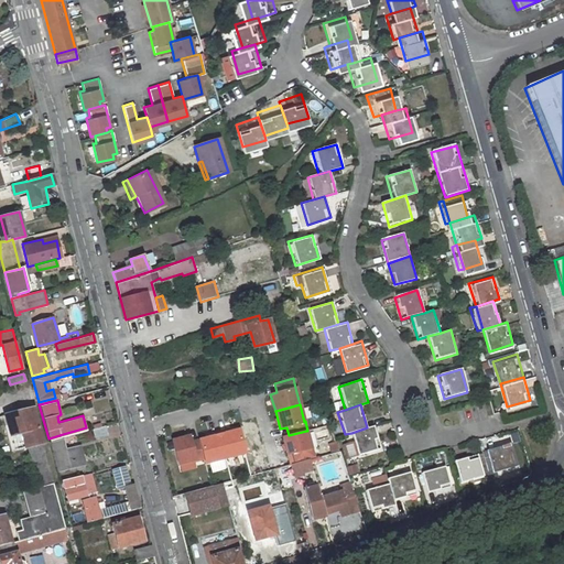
[(26,446),(42,442),(43,442),(33,405),(0,414),(0,418),(6,416),(14,449),(26,446)]
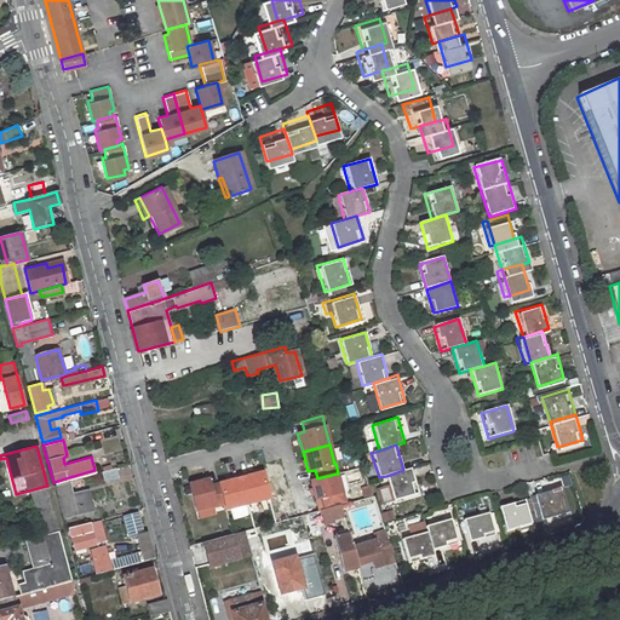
[(120,478),(118,466),(103,471),(107,482),(120,478)]
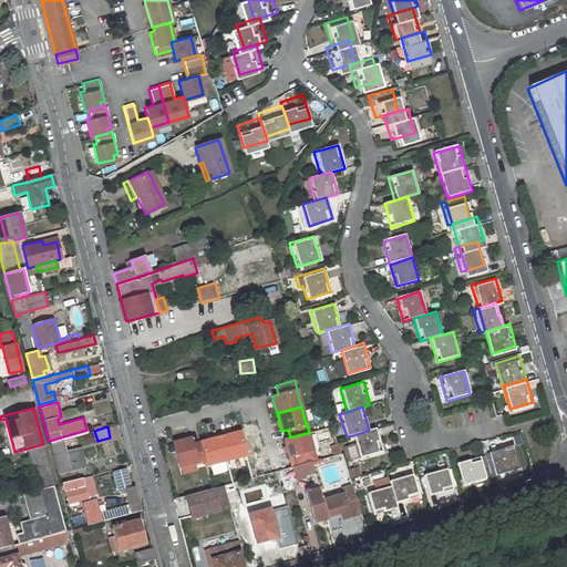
[(369,430),(353,435),(357,446),(360,457),(383,451),(377,428),(369,430)]
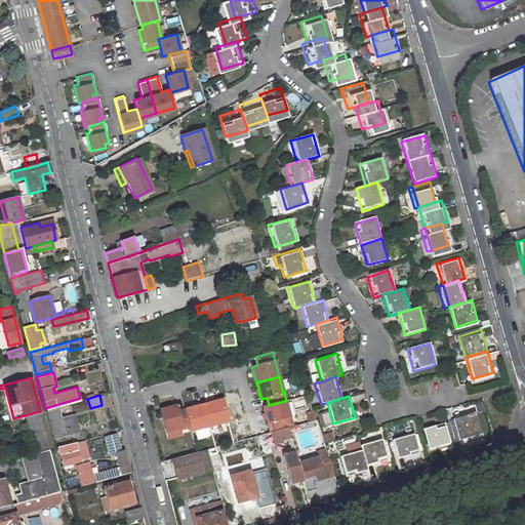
[(202,401),(209,426),(228,421),(221,399),(211,402),(211,399),(202,401)]
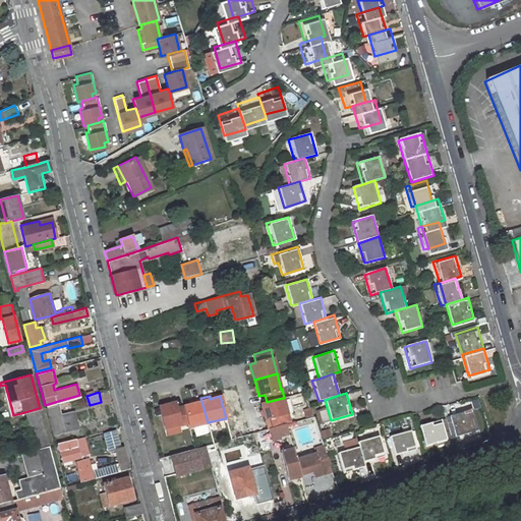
[(188,423),(189,427),(208,422),(200,398),(192,400),(193,403),(183,406),(188,423)]
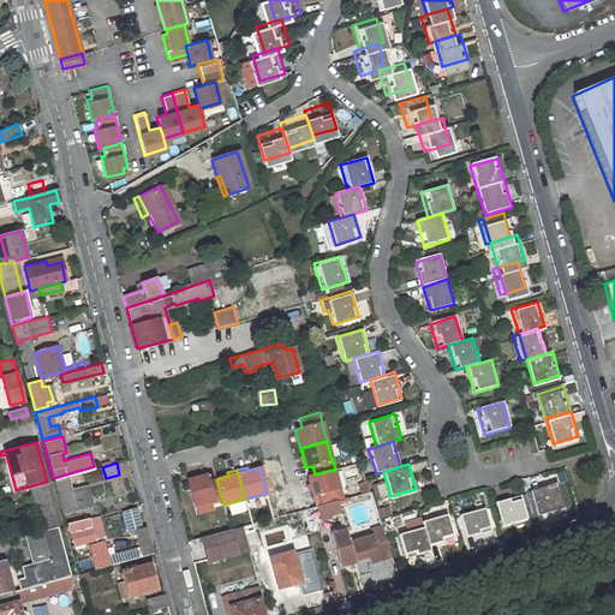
[(315,475),(308,477),(314,495),(320,494),(323,505),(338,500),(344,499),(340,488),(339,488),(334,470),(315,475)]
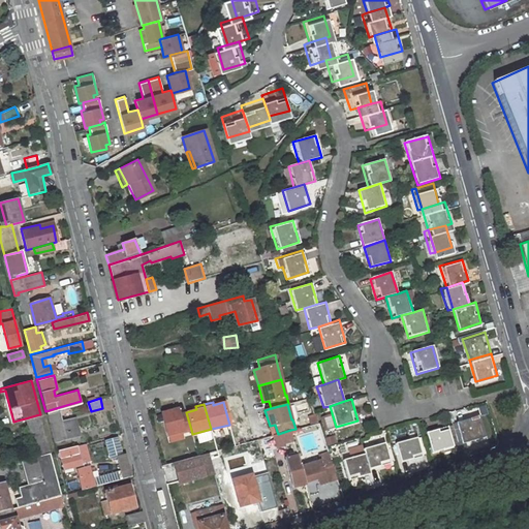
[(191,430),(186,412),(179,414),(178,408),(161,412),(166,435),(183,431),(183,432),(191,430)]
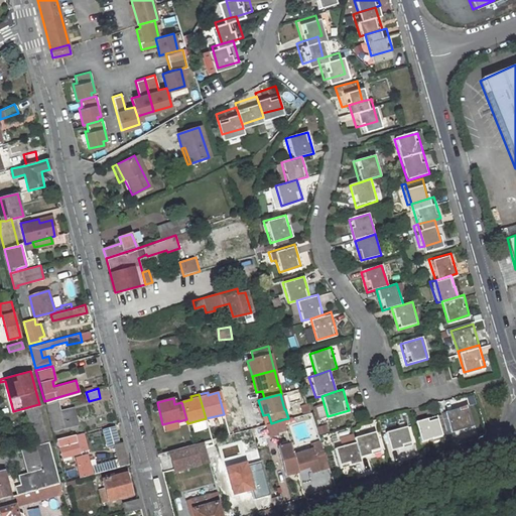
[(58,402),(47,405),(54,429),(79,422),(75,407),(60,411),(58,402)]
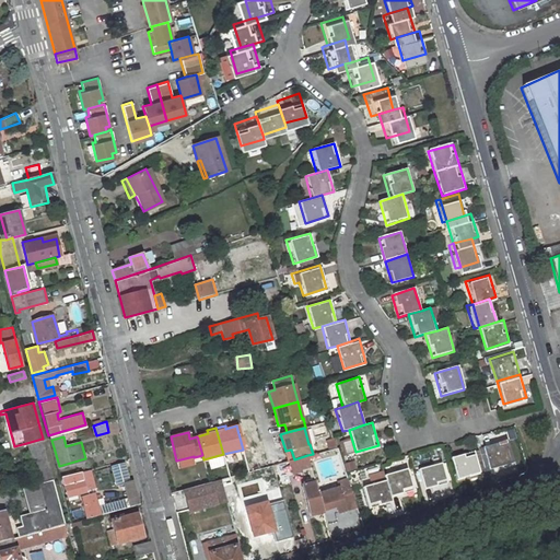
[(513,461),(506,438),(483,443),(490,467),(513,461)]
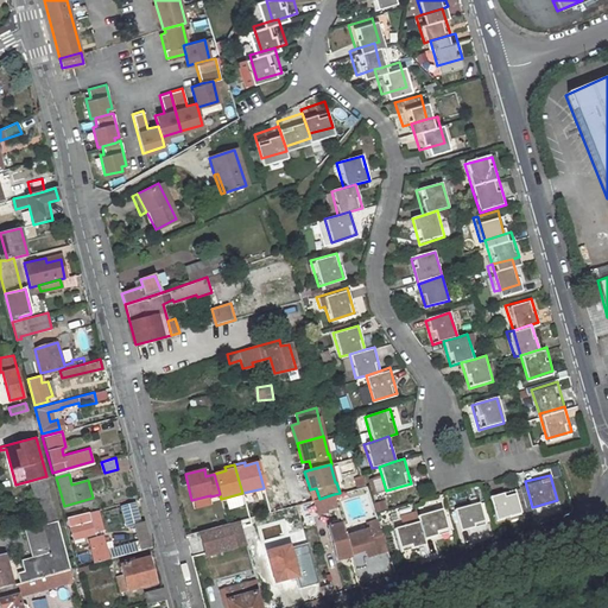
[(29,481),(40,524),(57,519),(45,476),(29,481)]
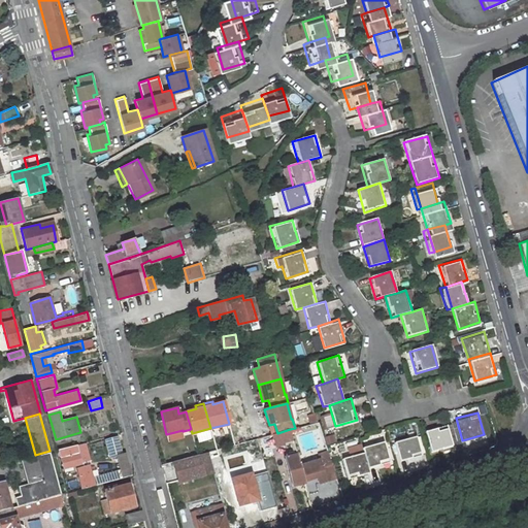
[(335,426),(332,416),(323,418),(326,429),(335,426)]
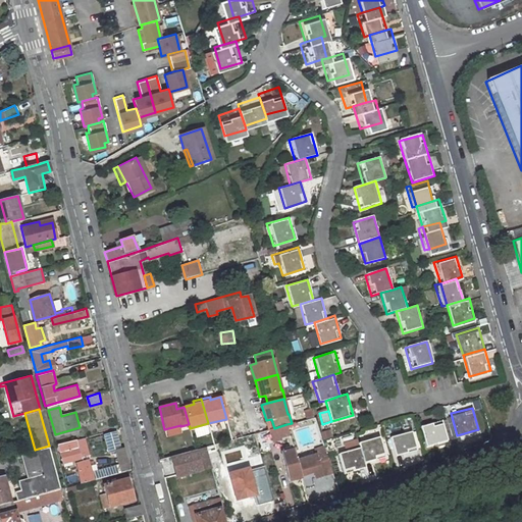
[(447,440),(440,418),(420,424),(426,447),(447,440)]
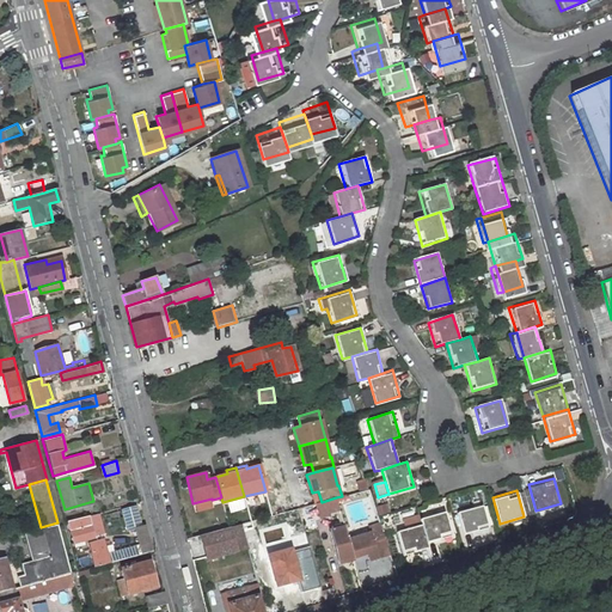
[(322,502),(319,502),(316,503),(319,516),(338,510),(336,497),(322,502)]
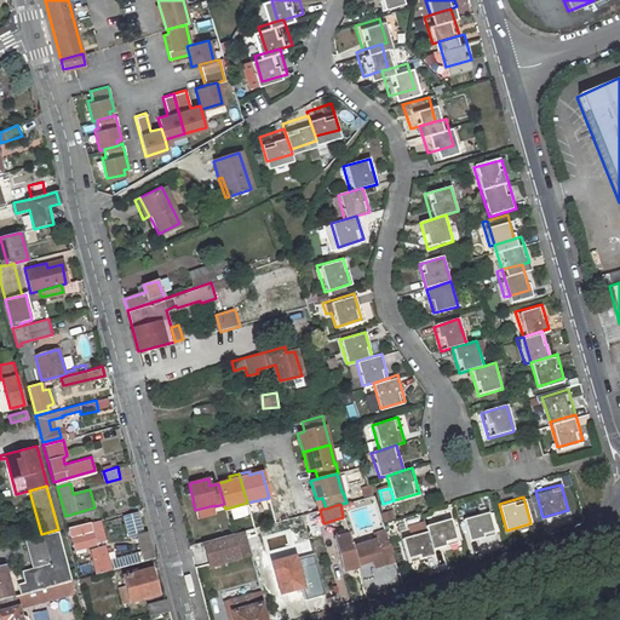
[(464,517),(471,543),(495,537),(488,510),(464,517)]
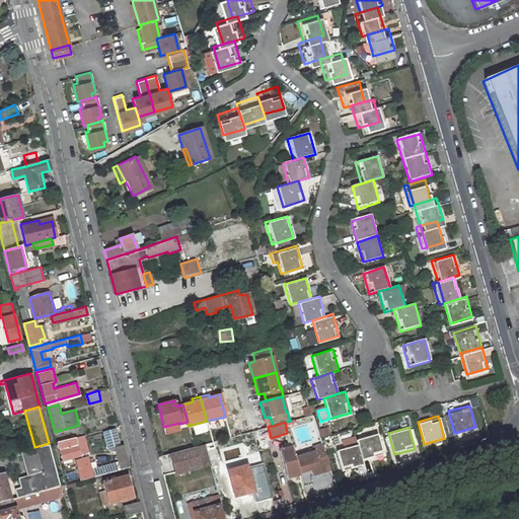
[(104,432),(108,449),(120,446),(115,430),(104,432)]
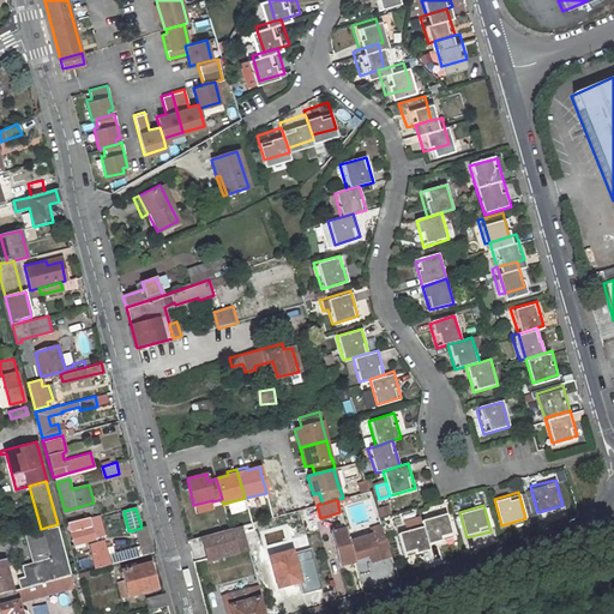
[(421,518),(422,524),(428,545),(452,537),(444,511),(421,518)]
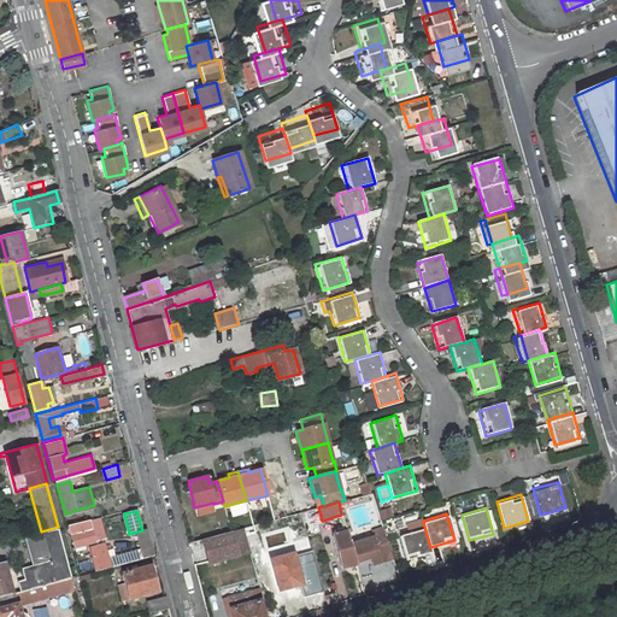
[(98,517),(89,518),(95,541),(104,539),(98,517)]
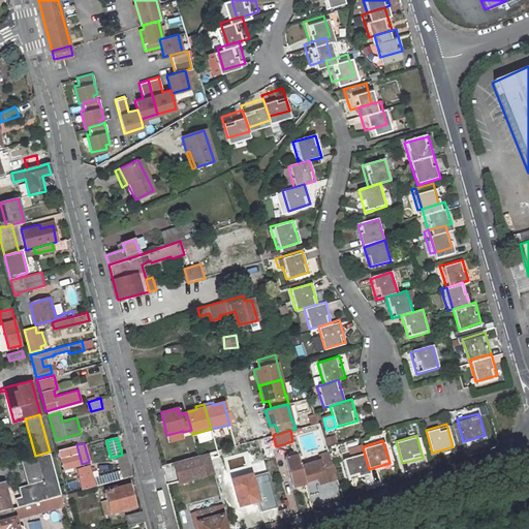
[(460,444),(463,459),(471,457),(469,443),(460,444)]
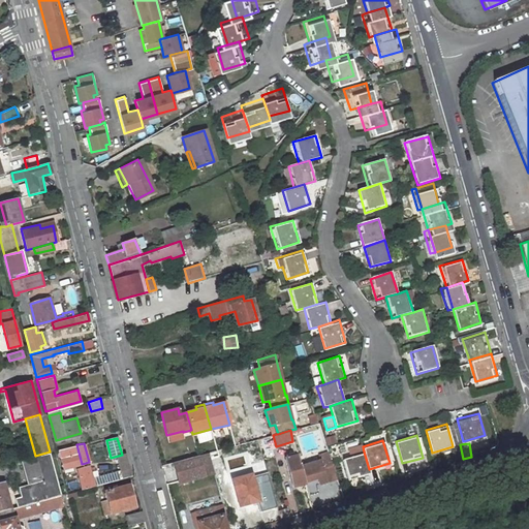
[(82,464),(76,444),(58,449),(63,468),(82,464)]
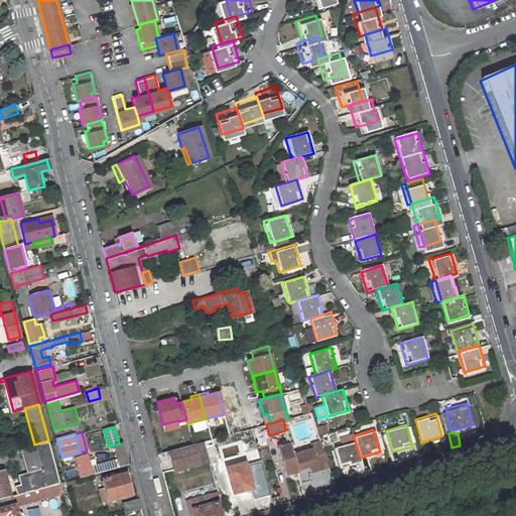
[(281,442),(282,446),(277,447),(284,475),(297,472),(292,454),(288,440),(281,442)]
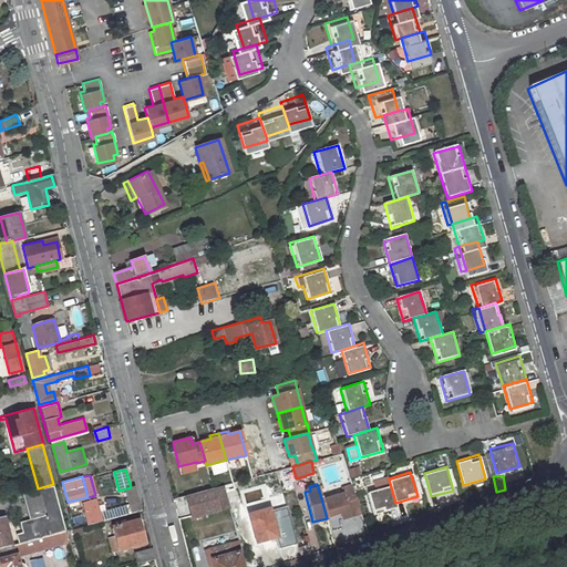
[(390,484),(367,491),(373,516),(398,508),(395,503),(390,484)]
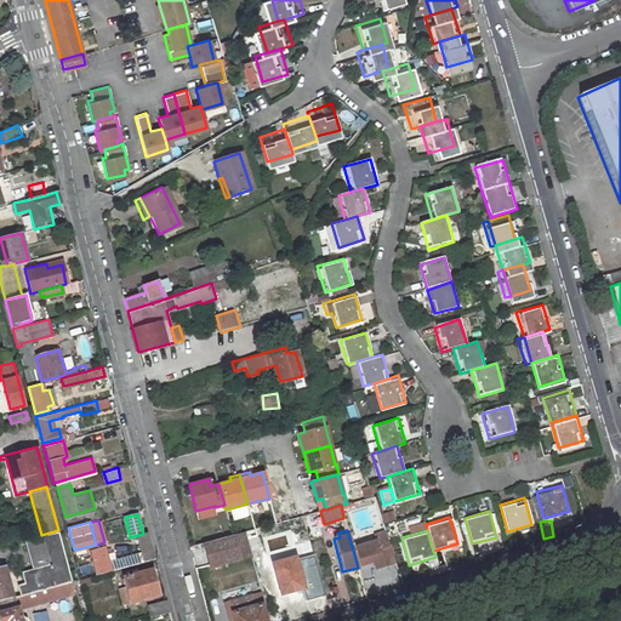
[(245,531),(204,542),(210,565),(251,554),(250,550),(245,531)]
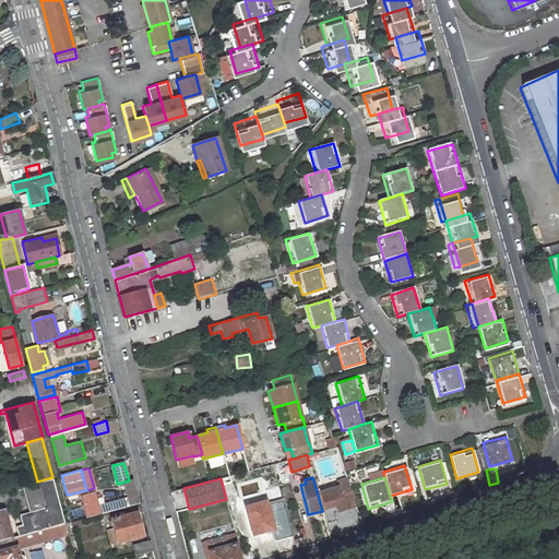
[(337,486),(317,491),(322,511),(325,523),(334,521),(332,513),(356,506),(346,478),(336,480),(337,486)]
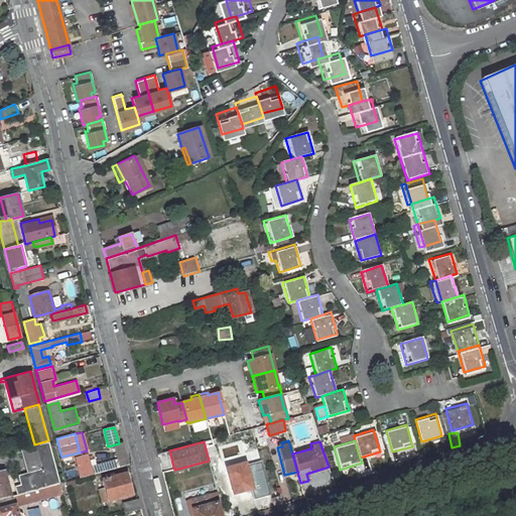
[(45,485),(58,481),(48,443),(36,446),(41,469),(18,475),(20,483),(14,485),(16,494),(46,486),(45,485)]
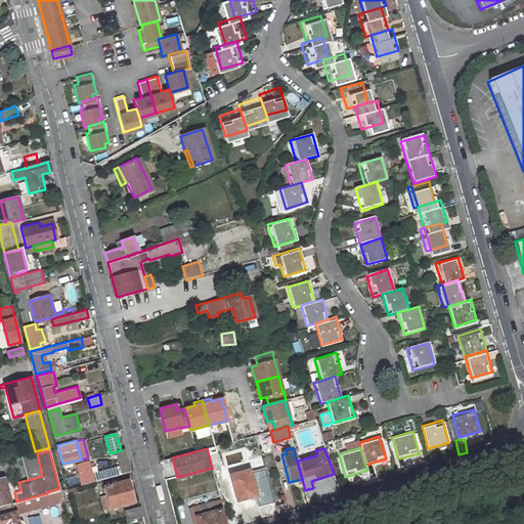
[(118,466),(91,473),(88,462),(77,465),(82,484),(120,474),(118,466)]
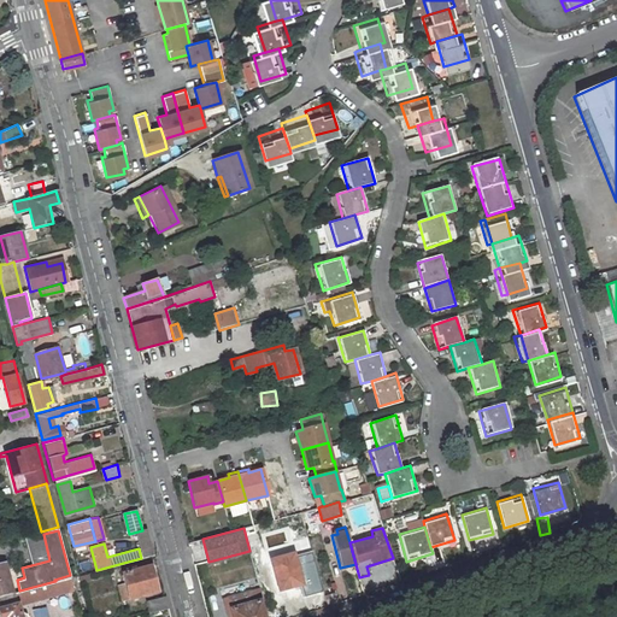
[(248,546),(251,554),(253,554),(257,570),(265,568),(260,545),(253,546),(252,545),(248,546)]
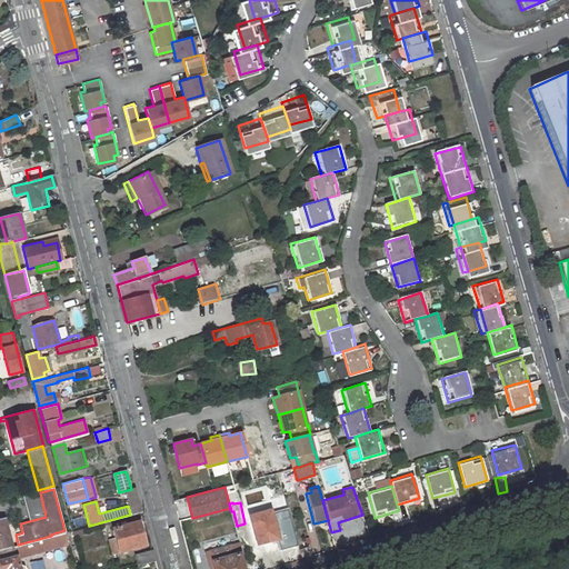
[(0,549),(11,547),(3,517),(0,518),(0,549)]
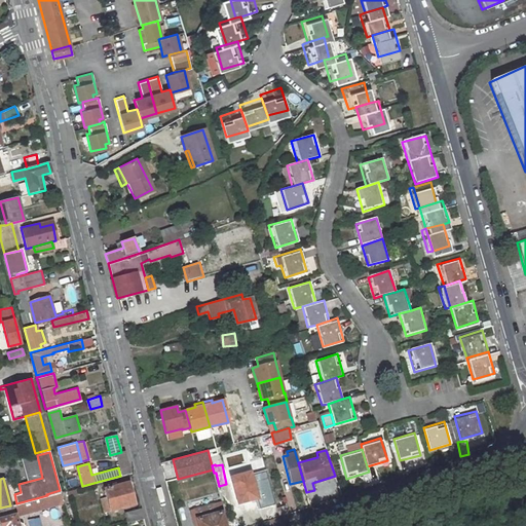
[(109,487),(106,488),(108,496),(112,510),(134,504),(128,482),(112,486),(111,484),(109,485),(109,487)]
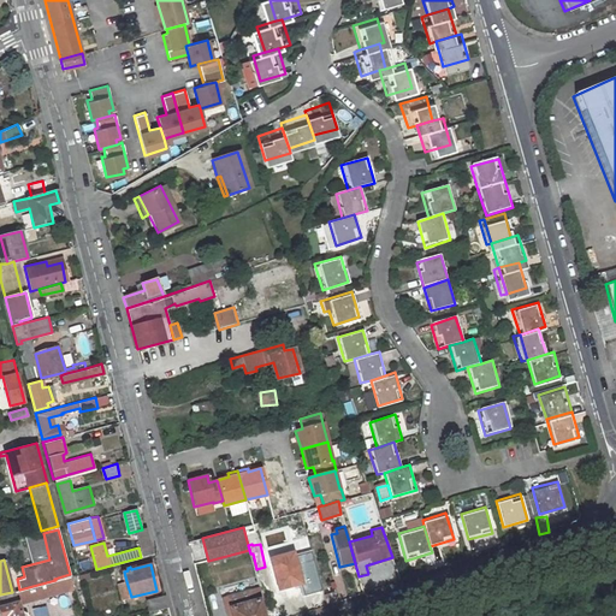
[(12,592),(0,594),(0,615),(19,615),(19,611),(17,603),(73,587),(71,576),(55,580),(19,590),(12,592)]
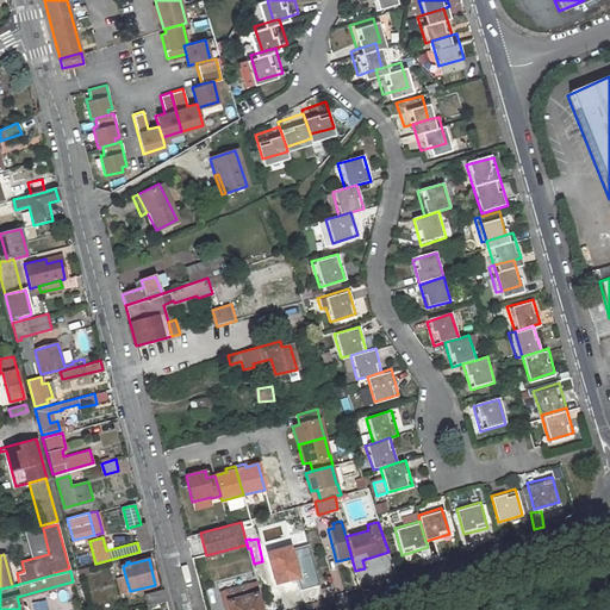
[(229,609),(260,609),(256,593),(238,598),(236,586),(225,590),(229,601),(228,602),(229,609)]
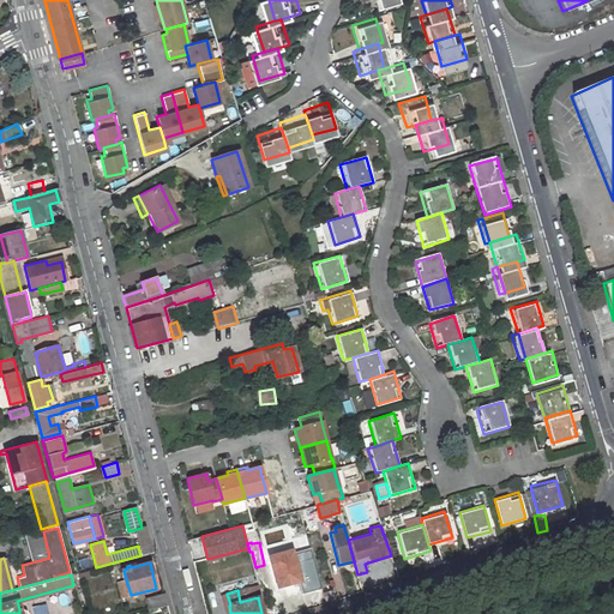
[(164,594),(145,599),(149,611),(167,605),(164,594)]
